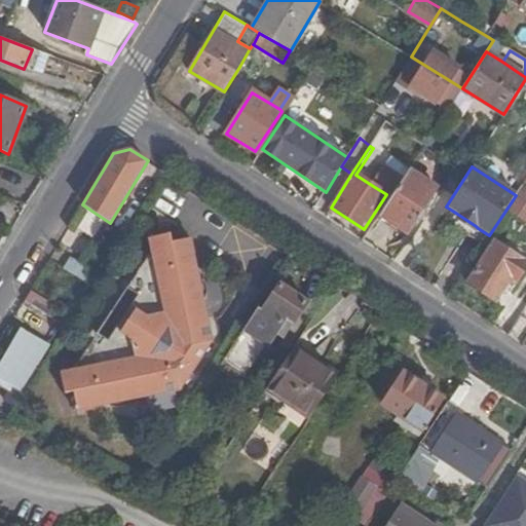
[(382,212),(380,216),(408,233),(437,188),(410,171),(399,187),(382,212)]
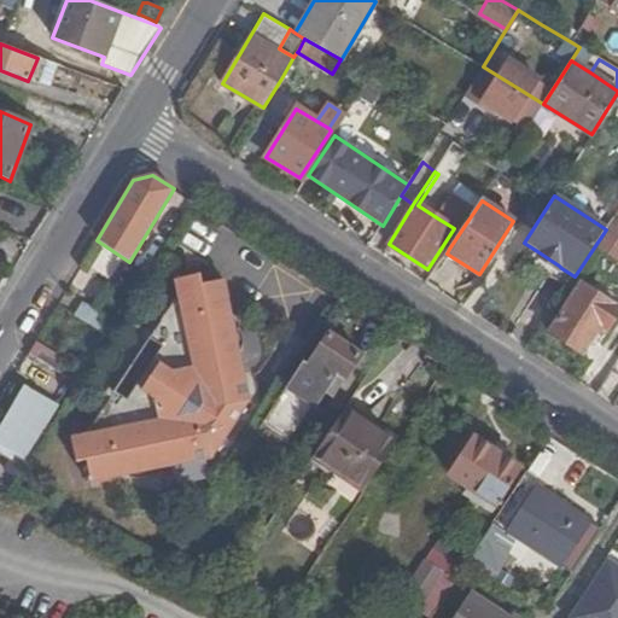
[(468,220),(447,207),(438,219),(454,228),(443,245),(449,249),(468,220)]
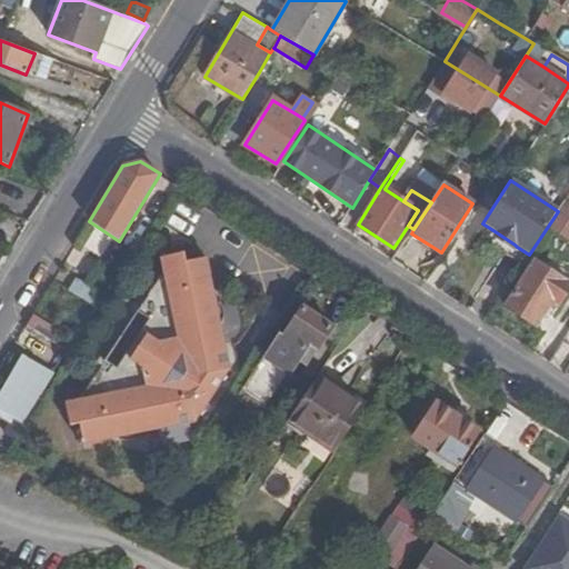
[(568,237),(568,201),(566,200),(558,211),(549,225),(568,237)]
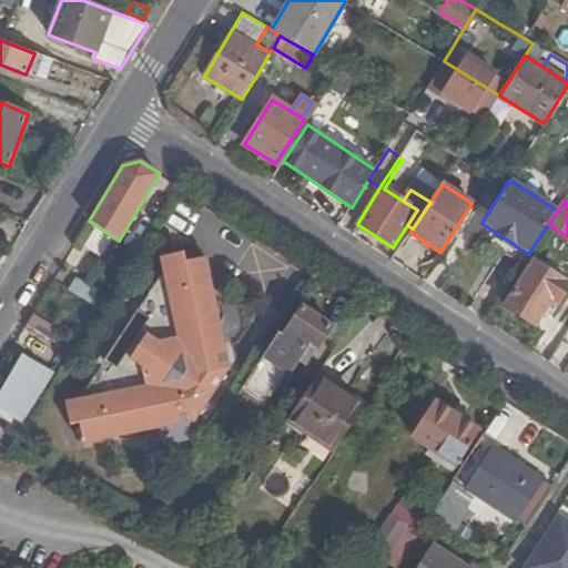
[(490,235),(510,249),(514,244),(494,231),(490,235)]
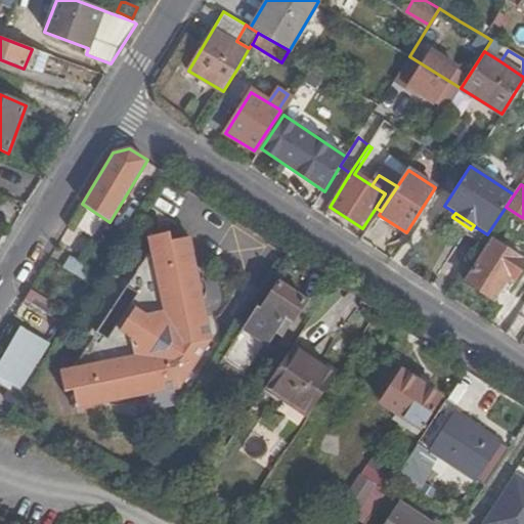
[(467,235),(481,246),(487,234),(476,227),(473,231),(471,229),(467,235)]
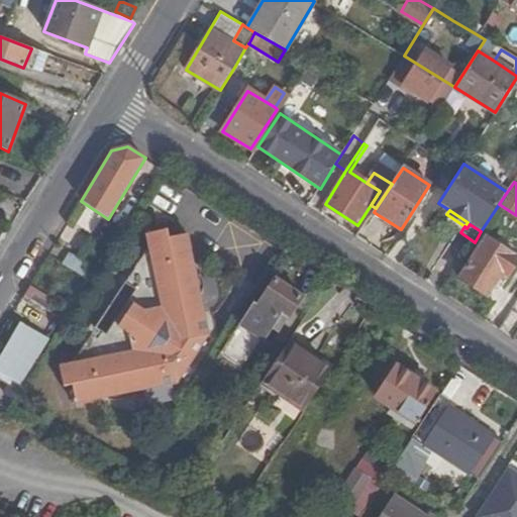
[(74,385),(78,403),(105,398),(105,394),(142,386),(142,390),(178,382),(209,335),(201,298),(197,299),(191,262),(194,262),(189,234),(171,237),(169,229),(148,233),(150,249),(146,256),(144,255),(125,282),(136,291),(108,333),(98,327),(79,353),(82,355),(77,363),(62,366),(67,387),(74,385)]
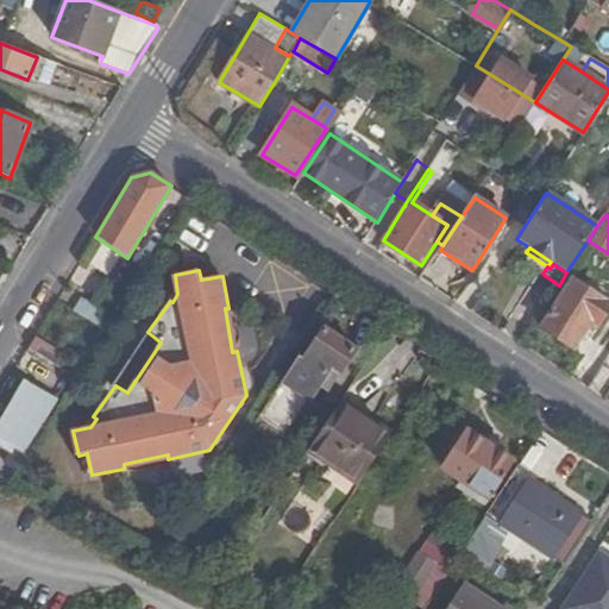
[(598,325),(608,307),(608,301),(575,277),(542,327),(572,346),(588,325),(591,320),(596,322),(598,325)]
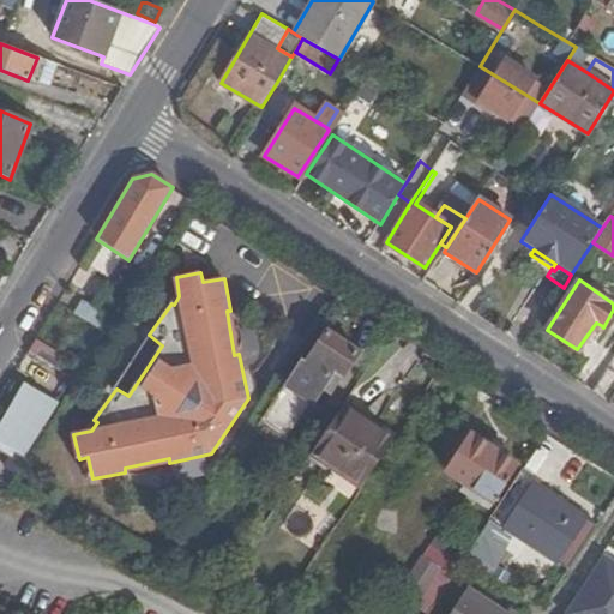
[(106,315),(82,301),(73,314),(97,329),(106,315)]
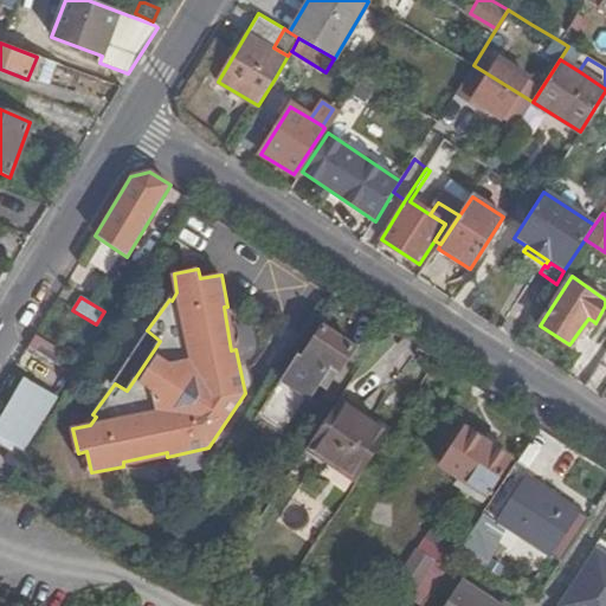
[(302,358),(298,355),(252,425),(275,439),(304,397),(307,399),(328,367),(336,373),(354,347),(322,327),(302,358)]
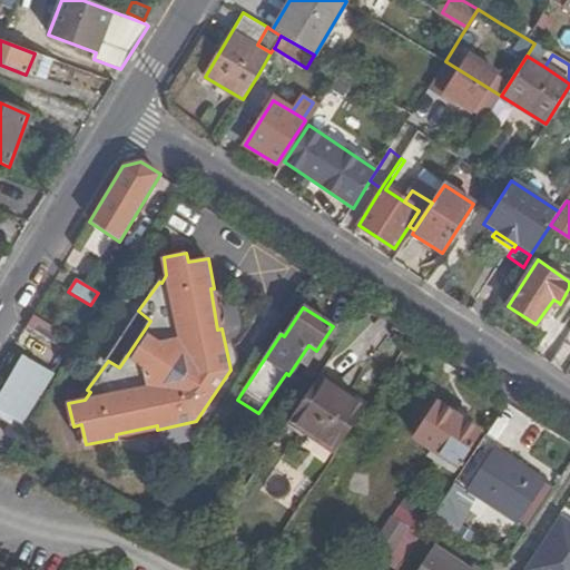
[(70,349),(76,341),(32,315),(27,323),(70,349)]
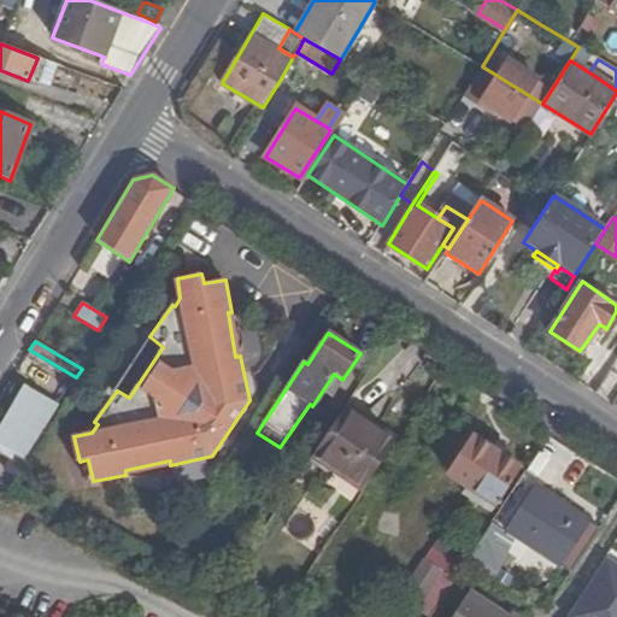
[(0,446),(23,459),(57,405),(25,387),(0,429),(0,446)]
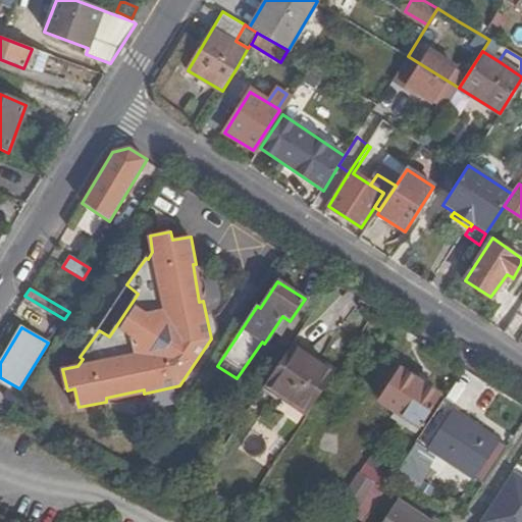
[(307,415),(328,382),(333,373),(292,346),(264,386),(307,415)]
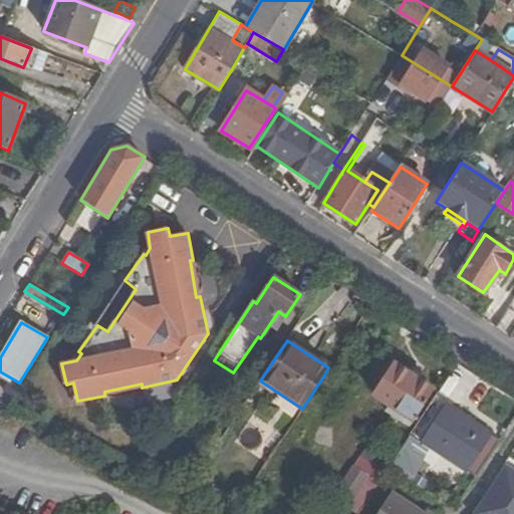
[(412,421),(432,390),(394,364),(373,395),(412,421)]
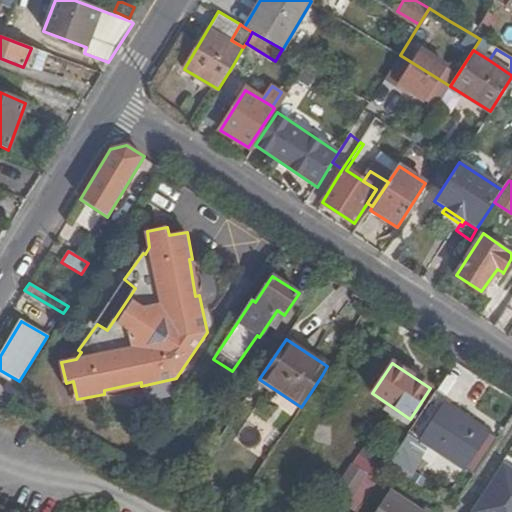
[(473,473),(497,438),(445,404),(422,439),(473,473)]
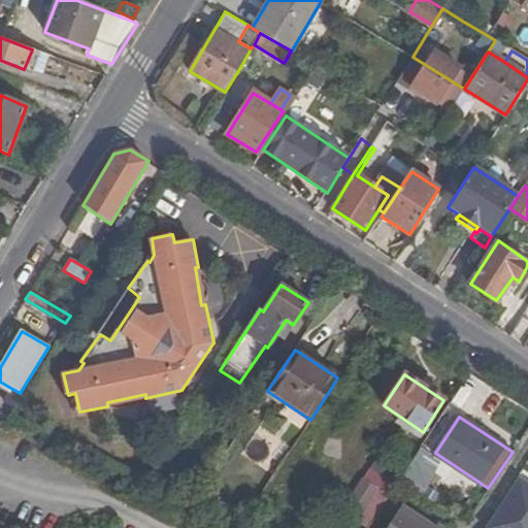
[(399,481),(418,492),(435,462),(419,451),(401,476),(399,481)]
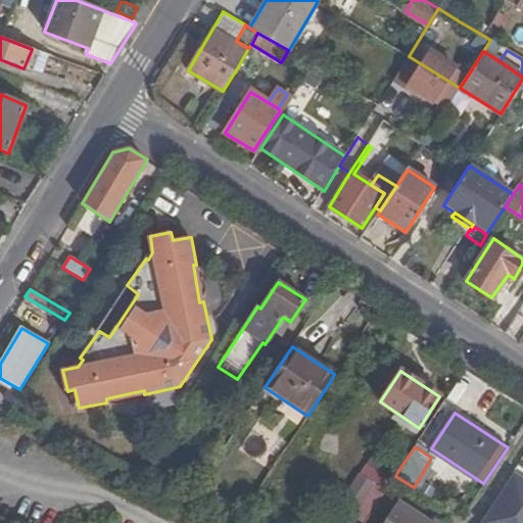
[(381,497),(395,476),(397,472),(372,456),(338,509),(353,519),(371,491),(381,497)]
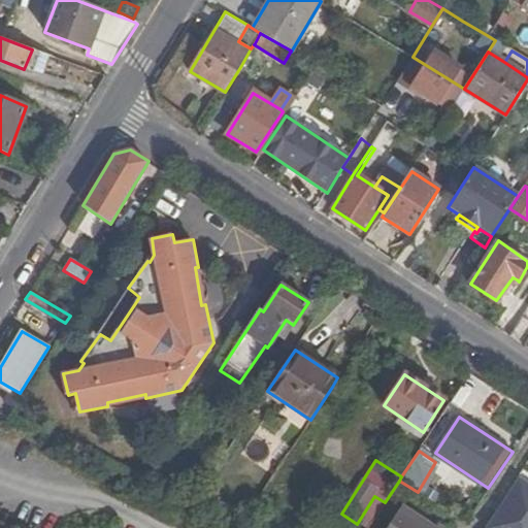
[(527,527),(527,469),(525,467),(491,519),(504,527),(527,527)]
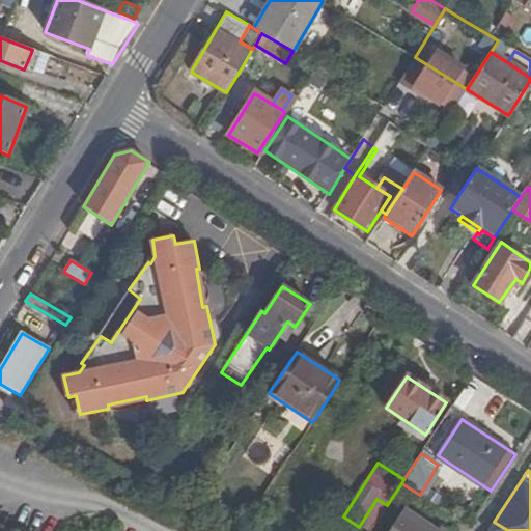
[(436,530),(404,510),(390,530),(436,530)]
